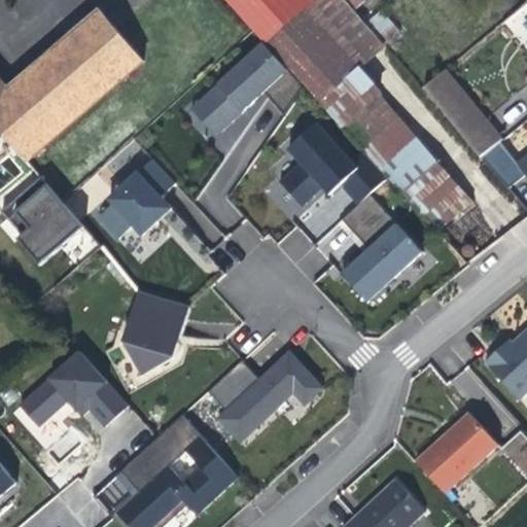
[(229,0),(252,29),(266,44),(306,88),(341,127),(364,151),(389,178),(440,233),(475,202),(361,71),(388,48),(355,9),(346,0),(229,0)]
